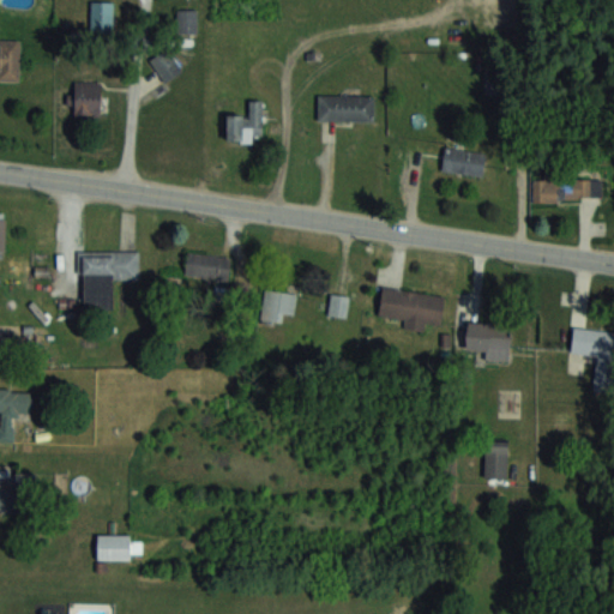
[(91,29),(112,29),(112,1),(91,1),(91,29)]
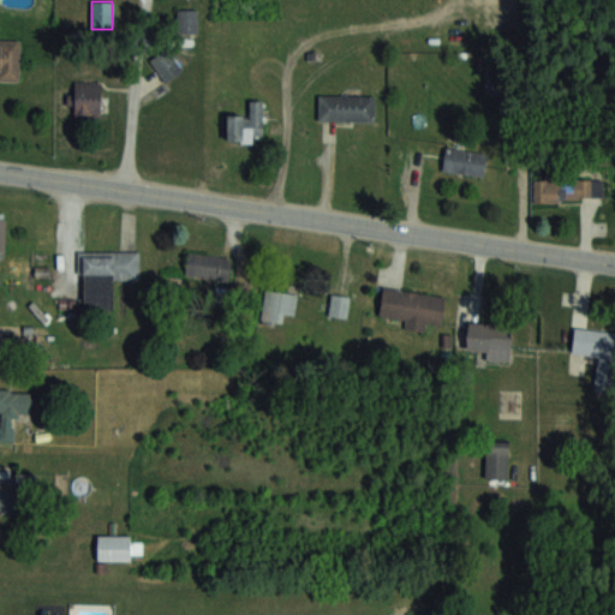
[(197,33),(197,9),(177,9),(177,33),(197,33)]
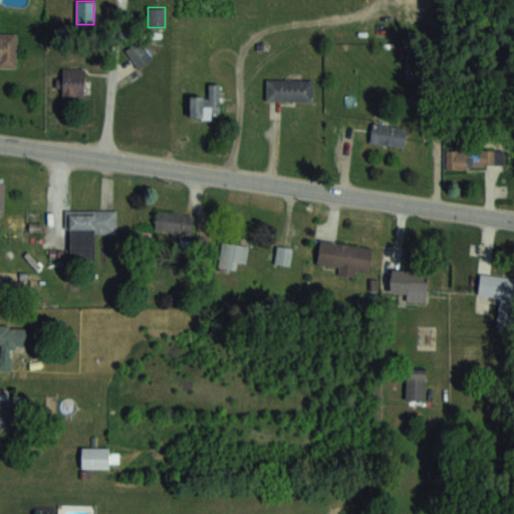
[(16,33),(0,32),(0,38),(0,37),(0,65),(16,66),(16,33)]
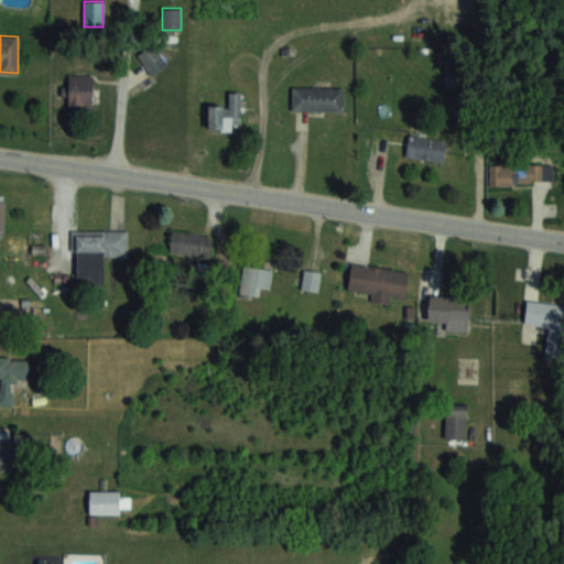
[(138,53),(150,75),(166,65),(154,44),(138,53)]
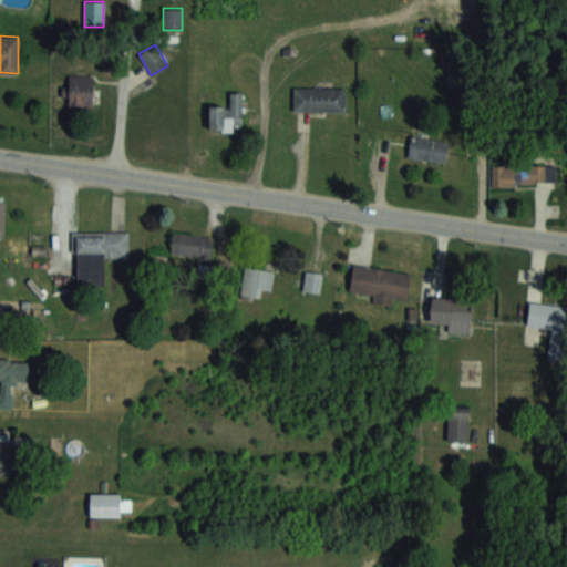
[(68,109),(93,109),(93,74),(68,74),(68,109)]
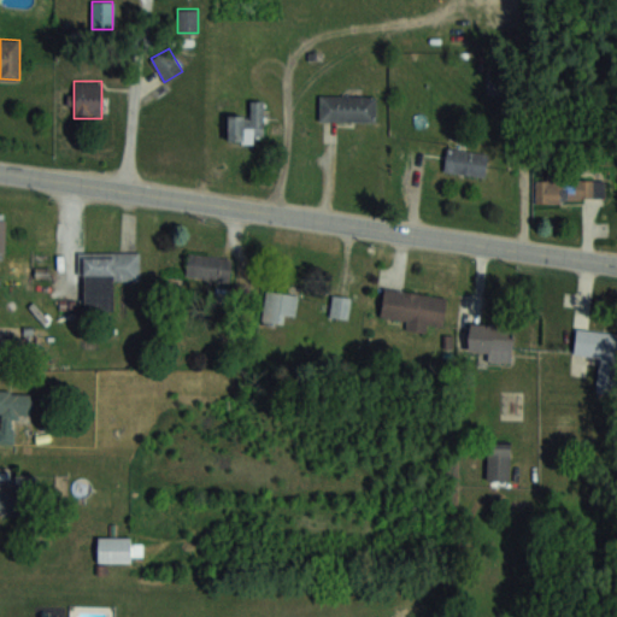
[(319,121),(376,121),(376,94),(319,94),(319,121)]
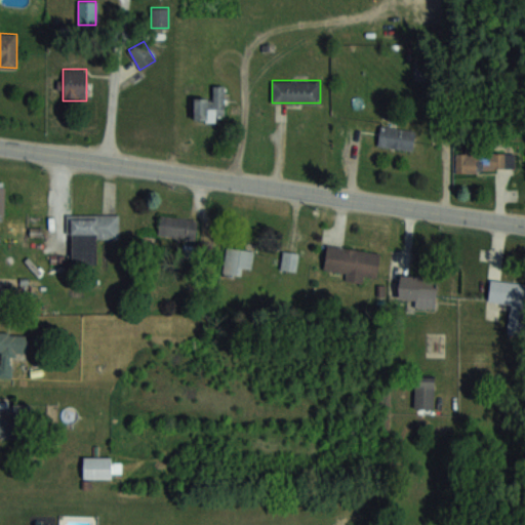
[(194,121),(216,121),(216,115),(225,115),(225,85),(213,85),(213,97),(194,97),(194,121)]
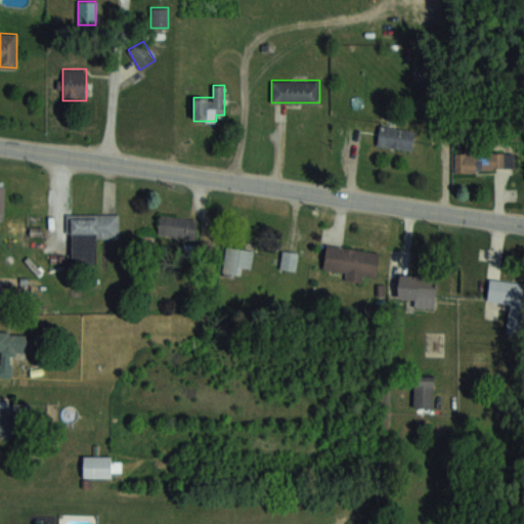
[(378,145),(412,148),(413,129),(380,126),(378,145)]
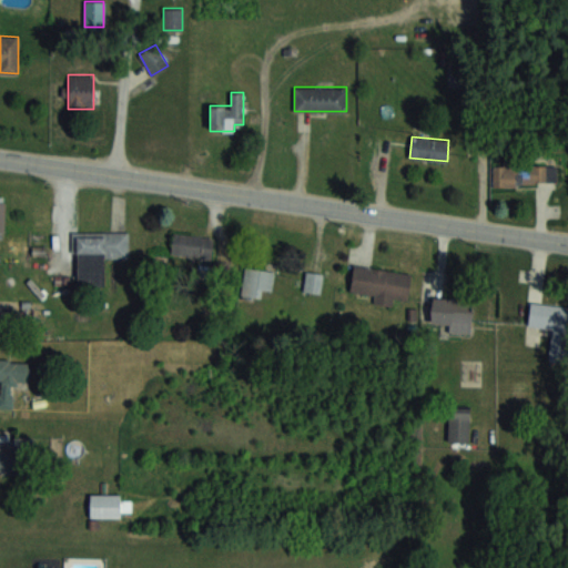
[(493,185),(556,185),(556,165),(493,165),(493,185)]
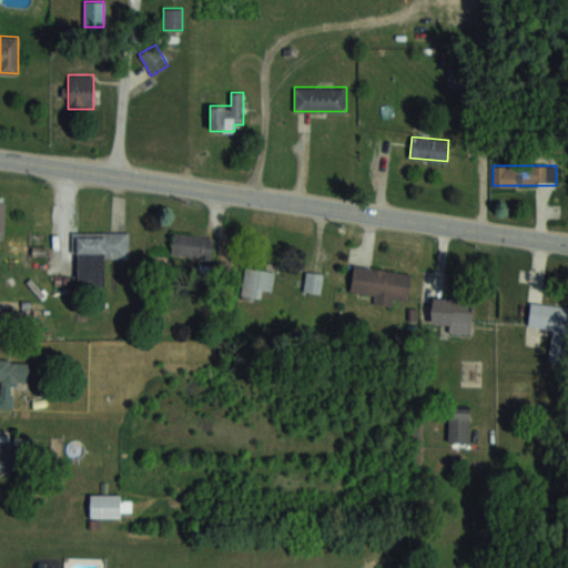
[(104,286),(104,257),(129,256),(129,231),(75,232),(77,286),(104,286)]
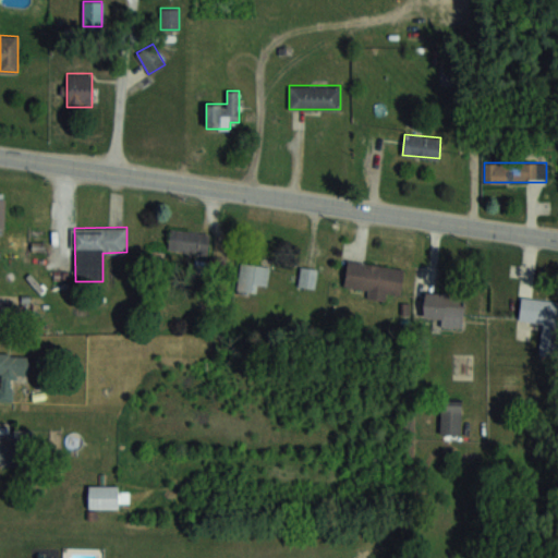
[(207,254),(209,233),(170,229),(168,249),(207,254)]
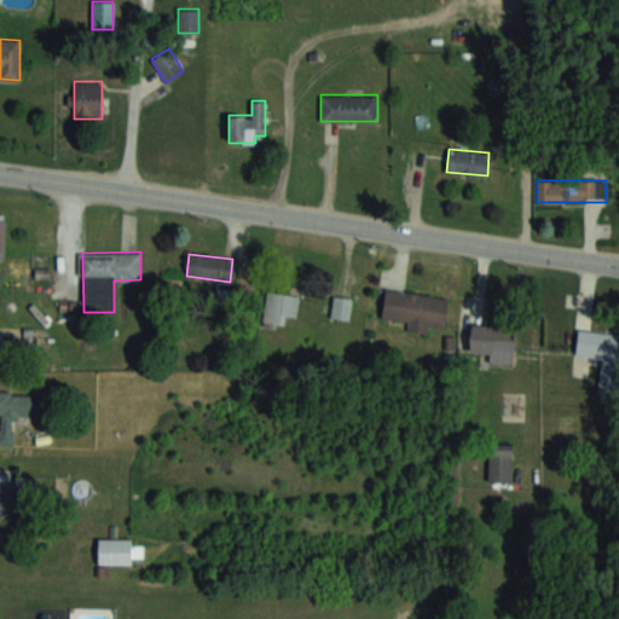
[(408,330),(427,334),(428,324),(444,327),(447,298),(385,289),(381,317),(409,320),(408,330)]
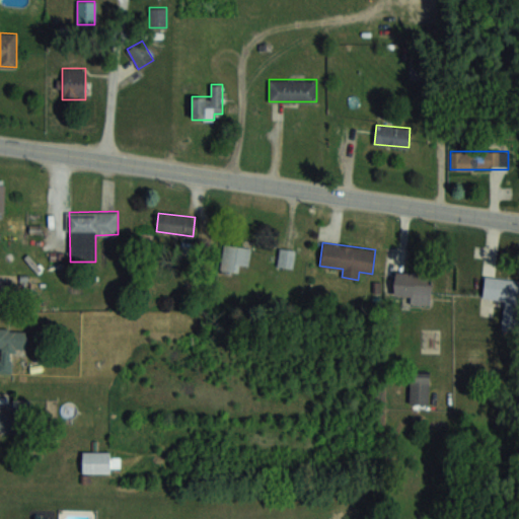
[(250,246),(223,243),(220,272),(238,274),(239,265),(249,266),(250,246)]
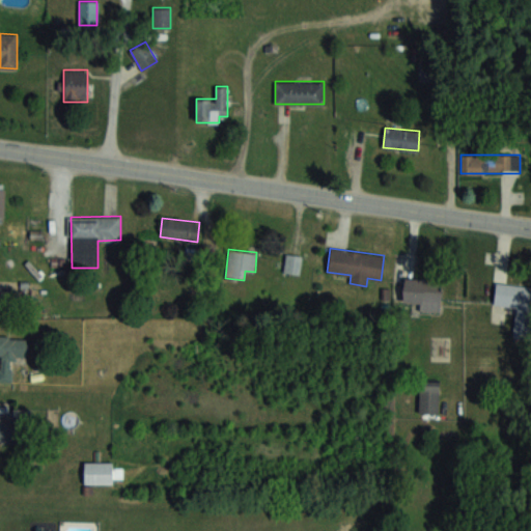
[(302,255),(286,253),(283,272),(300,274),(302,255)]
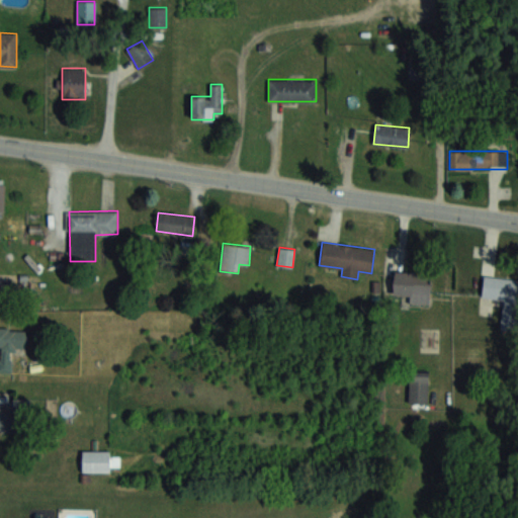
[(409,301),(430,303),(431,272),(393,271),(393,293),(409,294),(409,301)]
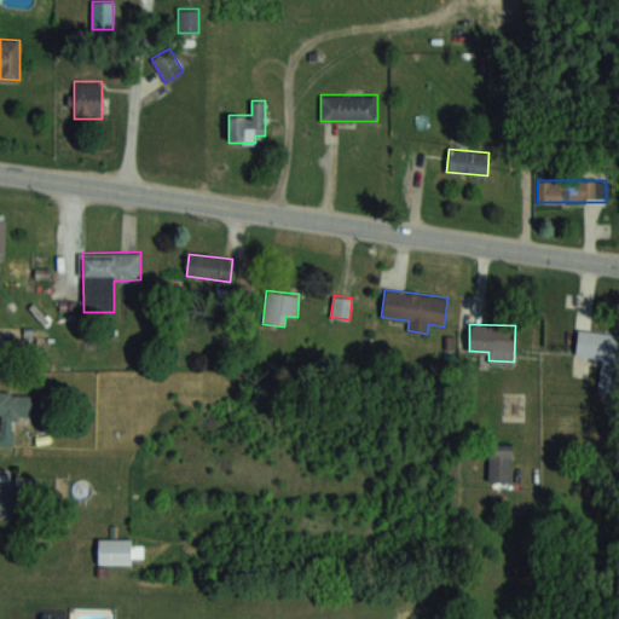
[(603,358),(602,380),(618,381),(618,334),(577,330),(576,354),(603,358)]
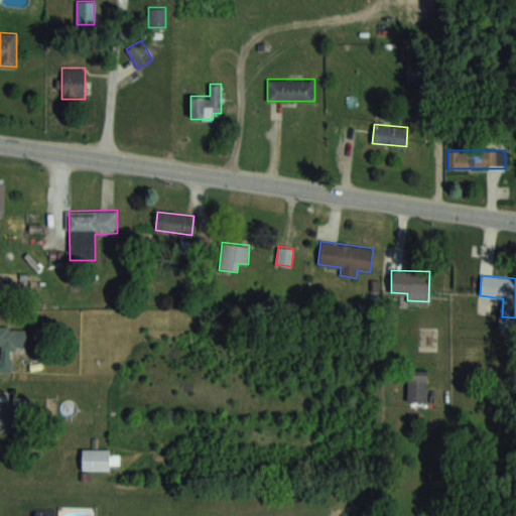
[(0,370),(11,371),(11,349),(25,349),(26,327),(0,326),(0,370)]
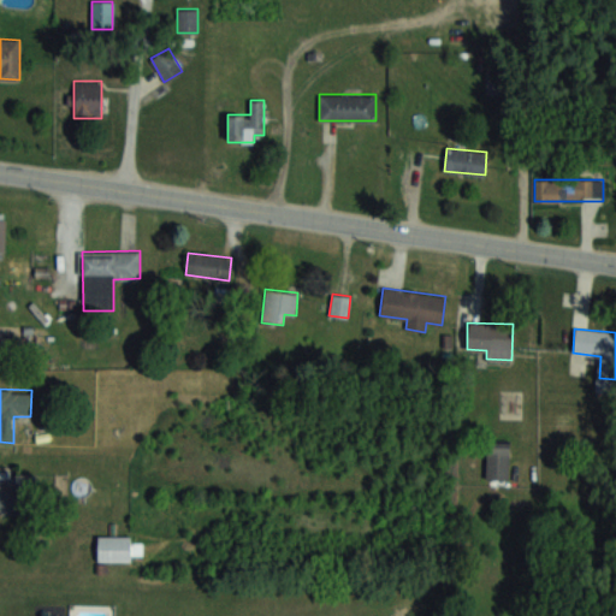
[(509,440),(486,440),(486,479),(509,479),(509,440)]
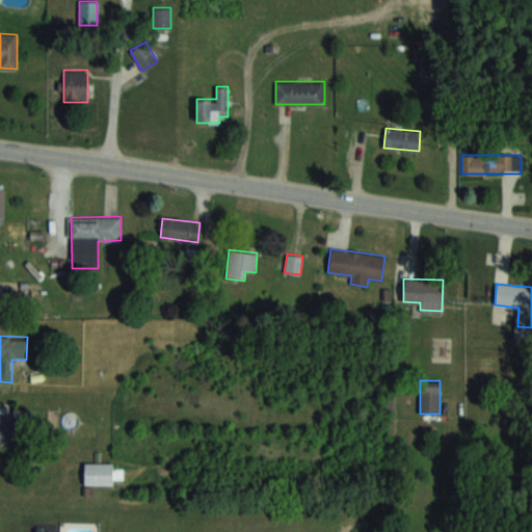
[(0,423),(0,442),(16,442),(16,424),(0,423)]
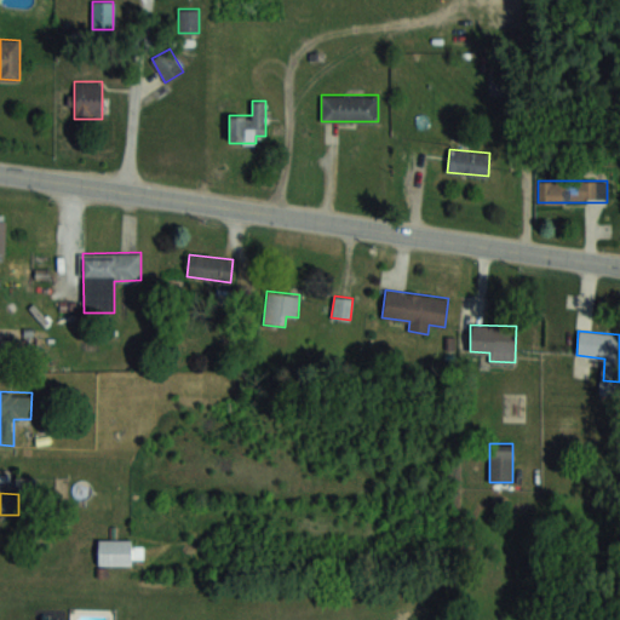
[(98,563),(143,563),(143,540),(98,540),(98,563)]
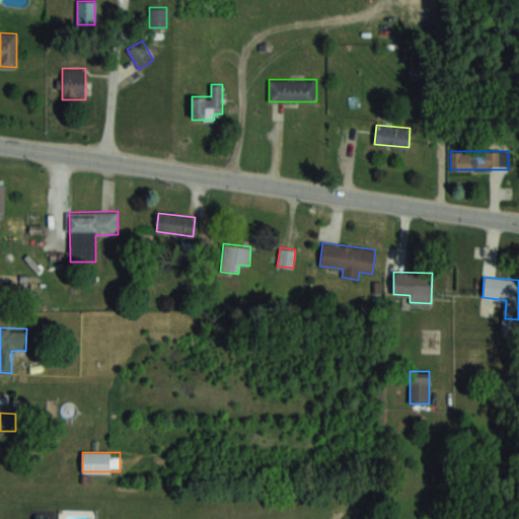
All buildings are outlined.
